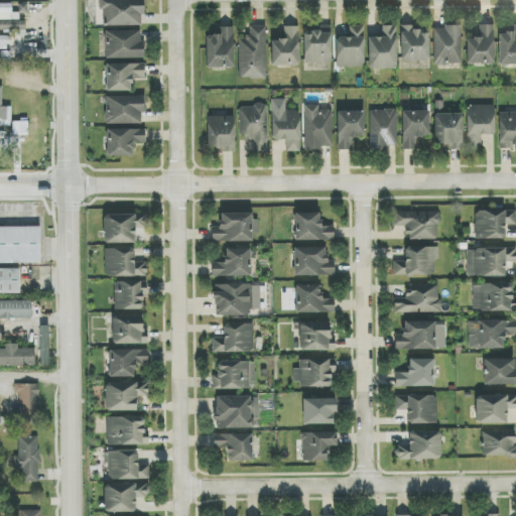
[(103,26),(143,25),(142,0),(98,0),(99,10),(103,10),(103,26)]
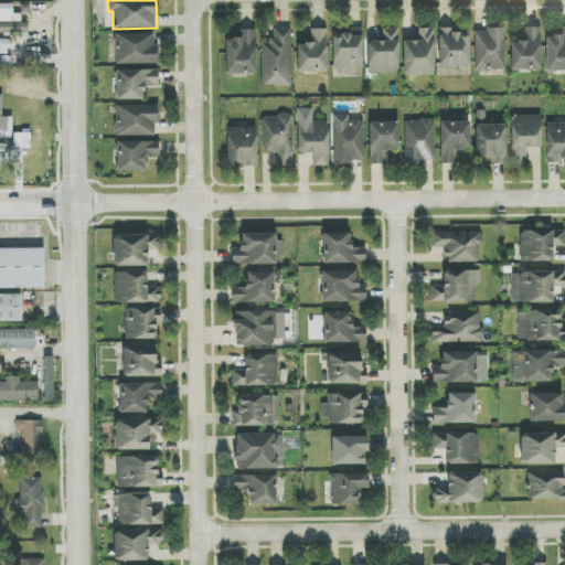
[(0,49),(11,50),(11,40),(0,39),(0,32),(28,33),(28,23),(20,23),(21,14),(13,14),(13,4),(0,3),(0,49)]
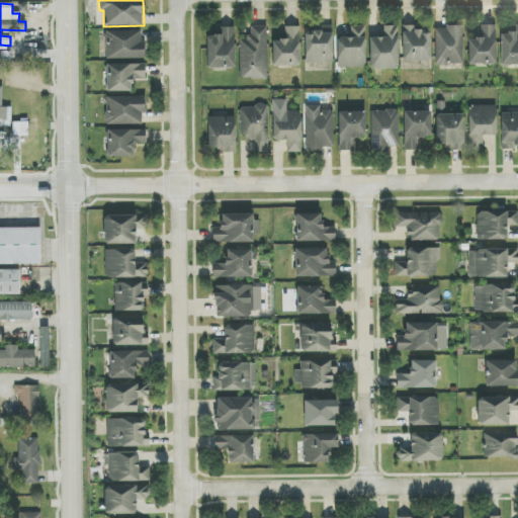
[(517,65),(517,24),(513,25),(513,33),(500,33),(501,66),(517,65)]
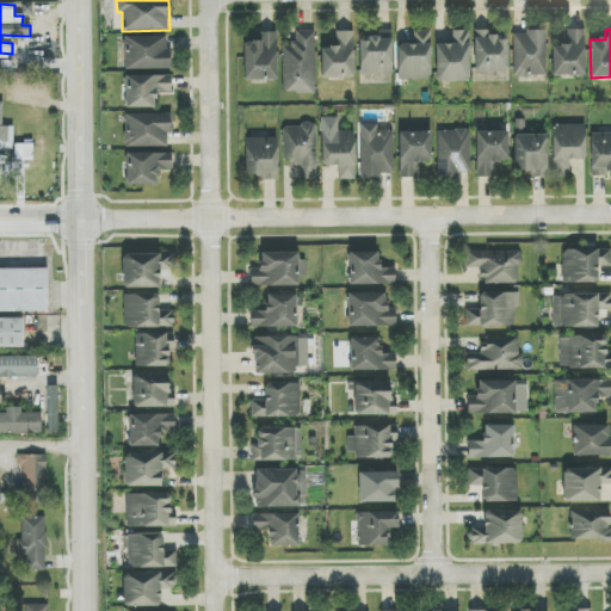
[(553,75),(584,76),(585,30),(567,30),(567,45),(553,45),(553,75)]
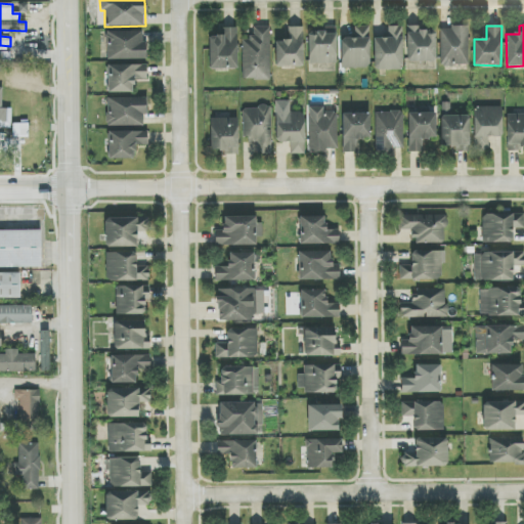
[(341,69),(369,69),(369,27),(354,27),(354,38),(341,38),(341,69)]
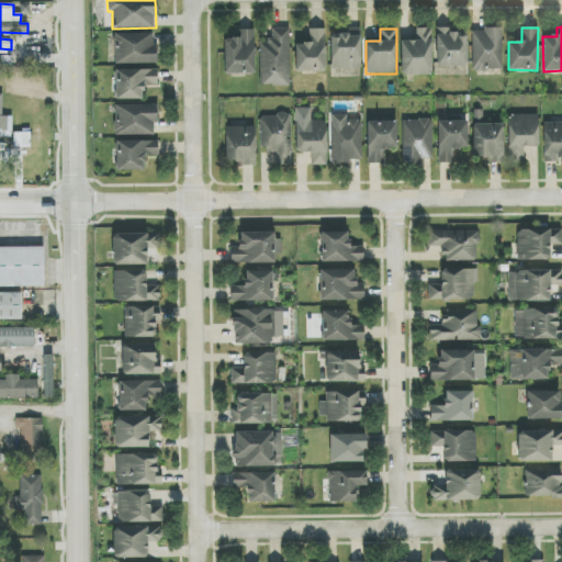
[(402,76),(433,75),(431,29),(416,29),(416,41),(401,41),(402,76)]
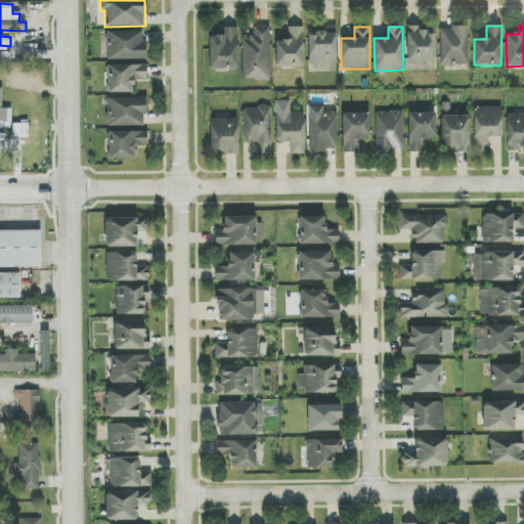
[(209,36),(210,70),(237,69),(236,28),(223,28),(223,36),(209,36)]
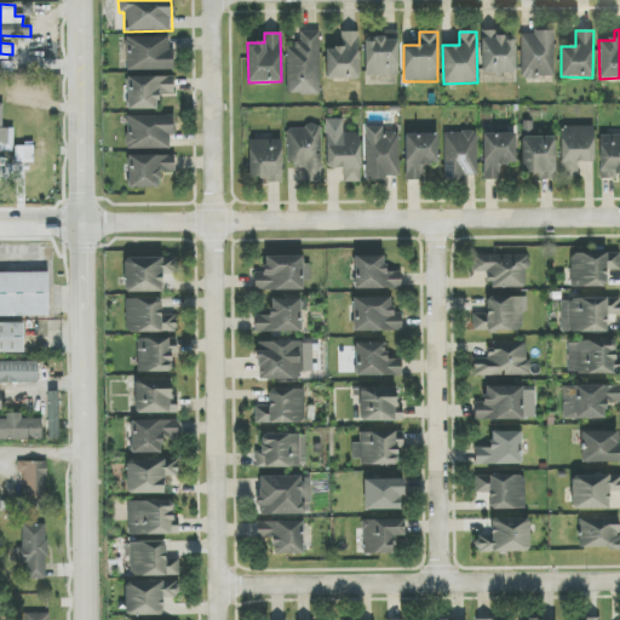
[(320,95),(320,33),(300,33),(300,45),(287,45),(287,95),(320,95)]
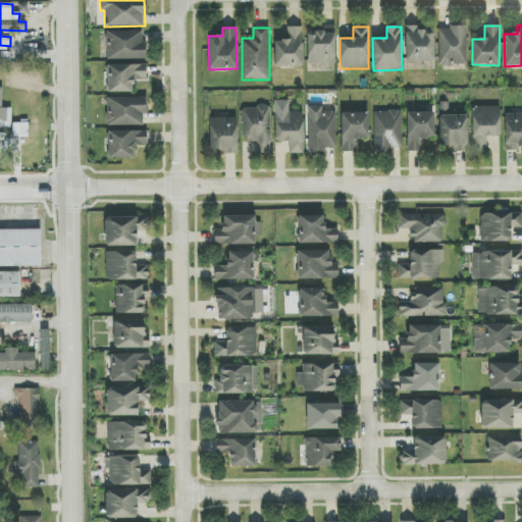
[(301,28),(288,28),(288,40),(274,41),(274,66),(302,66),(301,28)]
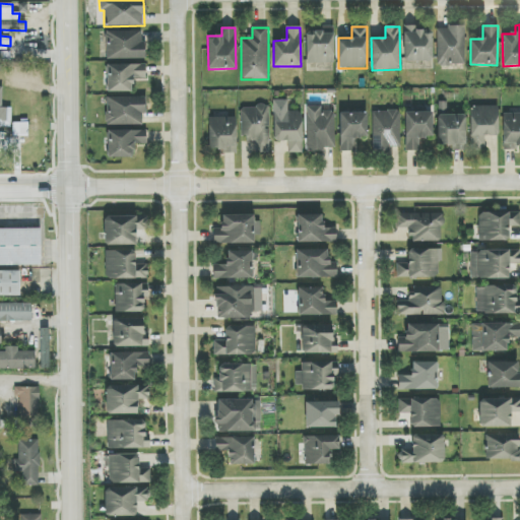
[(437,27),(437,66),(465,65),(464,27),(437,27)]
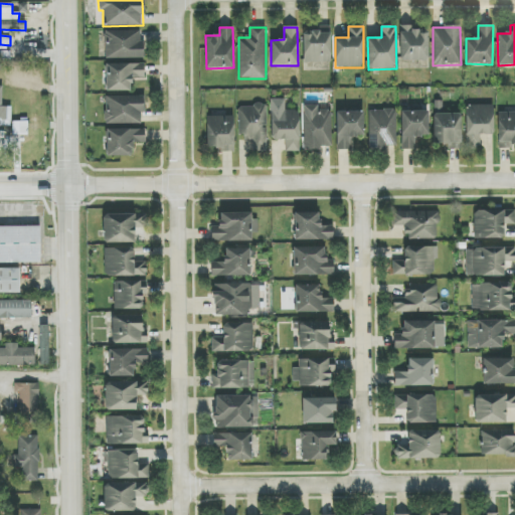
[(303,29),(304,63),(331,62),(330,28),(303,29)]
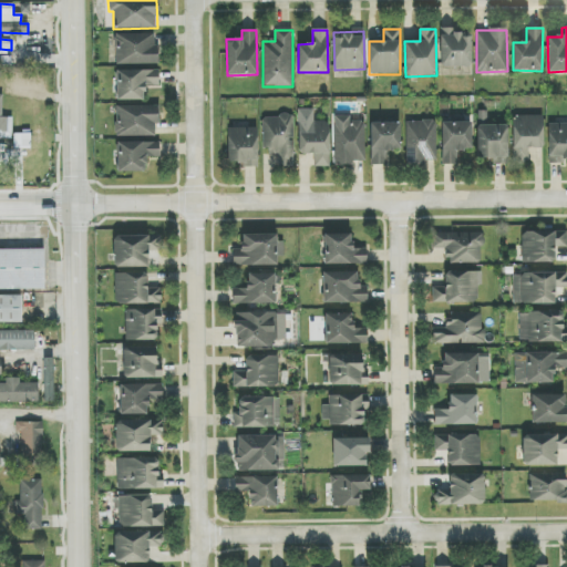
[(472,68),(472,31),(440,31),(441,68),(472,68)]
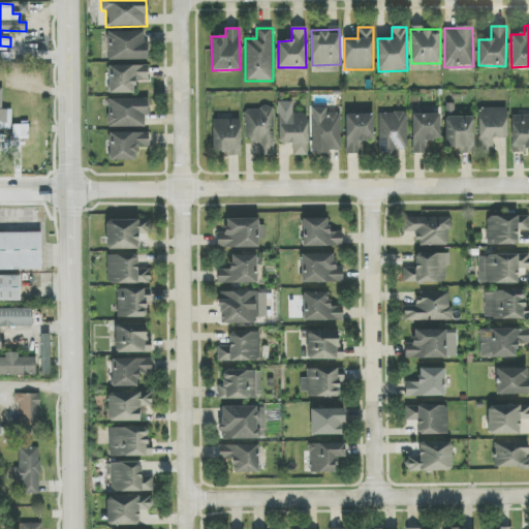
[(146,31),(107,32),(109,60),(146,60),(146,31)]
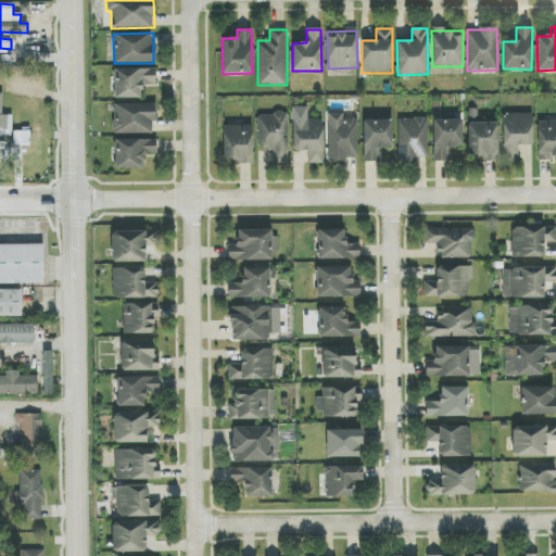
[(0,64),(11,65),(11,55),(0,54),(0,64)]
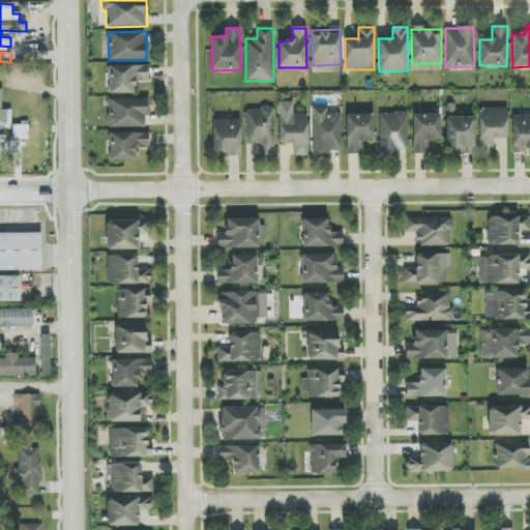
[(148,66),(109,65),(109,94),(136,94),(136,80),(148,81),(148,66)]
